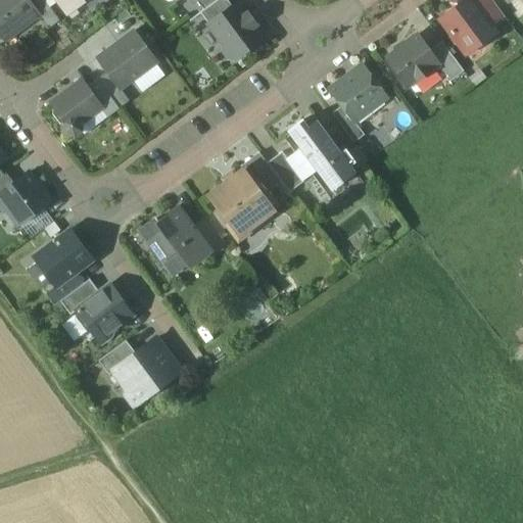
[(27,0),(0,0),(0,33),(4,39),(38,15),(38,14),(27,0)]
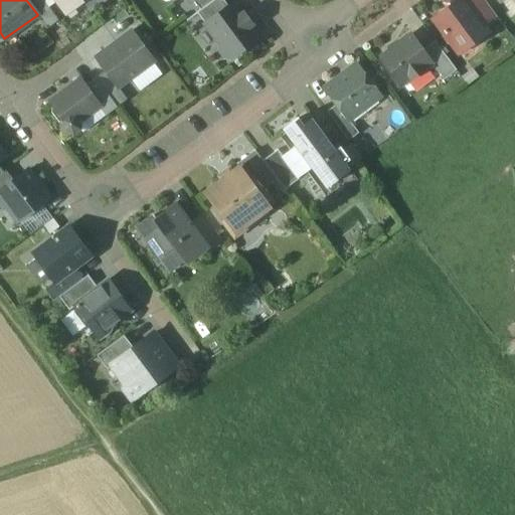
[(42,0),(26,0),(37,14),(37,15),(47,29),(58,21),(42,0)]
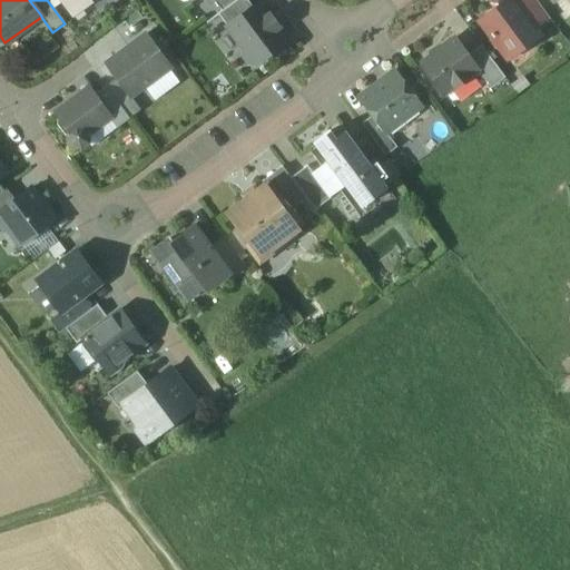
[(64,0),(76,17),(90,6),(87,2),(89,0),(64,0)]
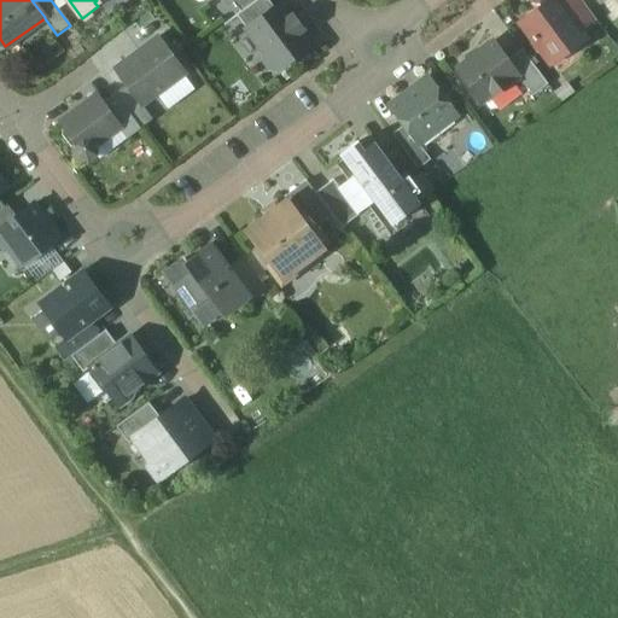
[(232,0),(240,12),(256,0),(232,0)]
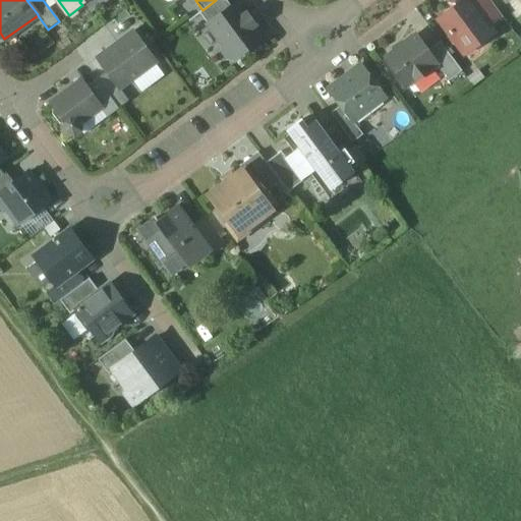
[(216,0),(203,10),(198,13),(208,24),(231,7),(225,0),(216,0)]
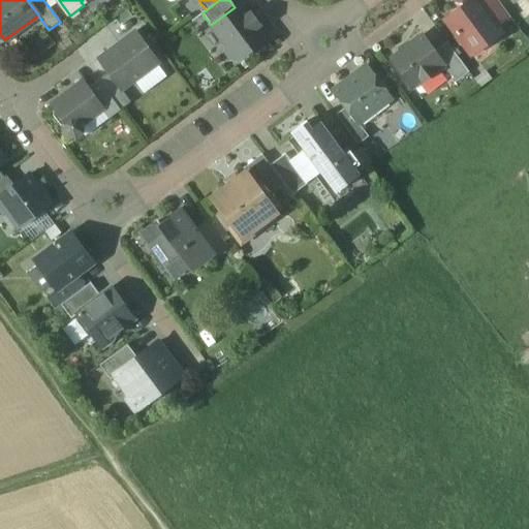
[(495,27),(474,0),(469,0),(444,19),(457,36),(456,38),(460,43),(462,42),(471,56),(501,33),(496,27),(495,27)]
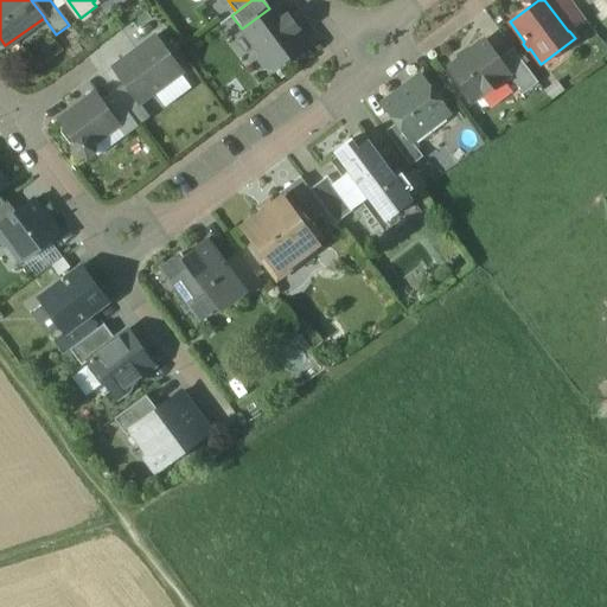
[(585,19),(569,0),(544,0),(568,31),(569,31),(585,19)]
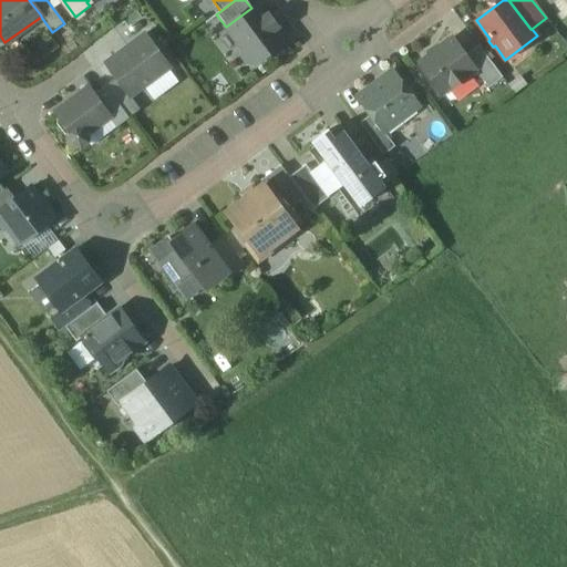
[(251,8),(226,27),(243,49),(241,55),(247,63),(254,64),(284,42),(275,29),(277,28),(268,14),(265,17),(256,4),(251,8)]
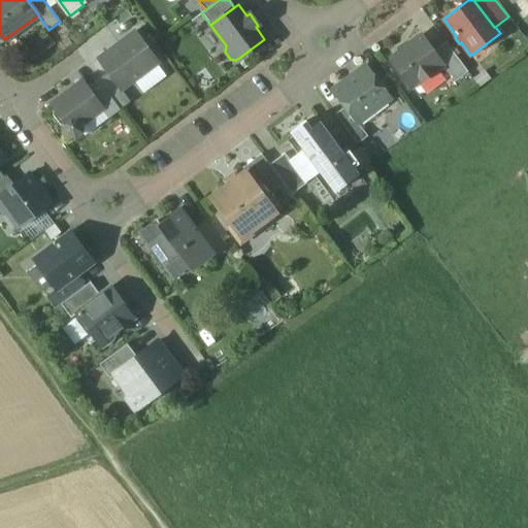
[(134,32),(98,59),(108,72),(121,90),(157,63),(134,32)]
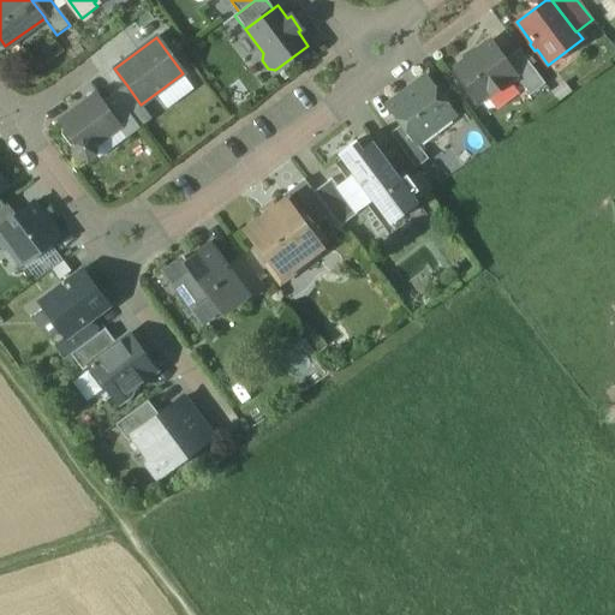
[(505,61),(490,42),(455,67),(481,102),(515,76),(505,61)]
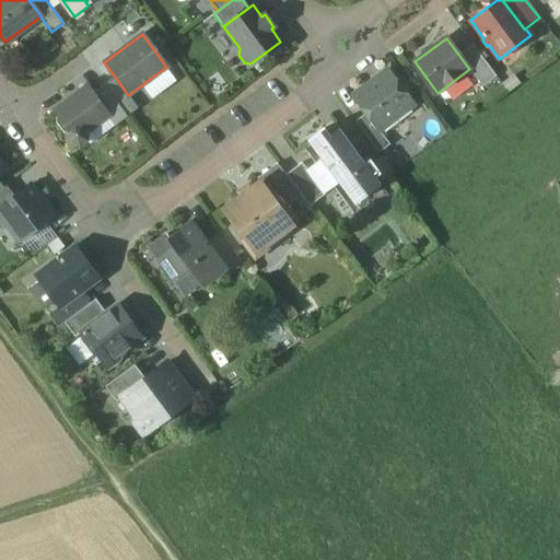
[(496,77),(473,46),(459,56),(469,69),(482,86),(496,77)]
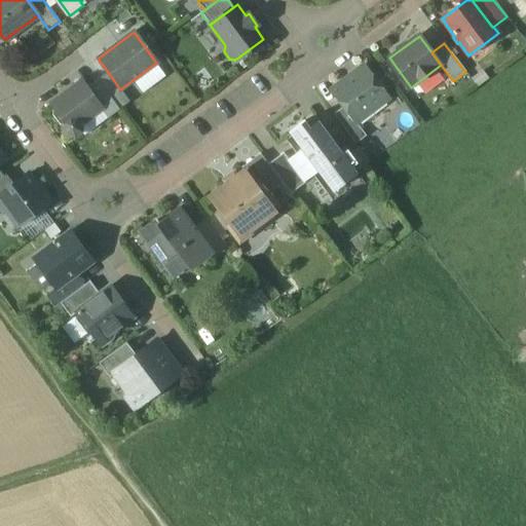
[(364,67),(332,90),(343,107),(355,122),(387,98),(364,67)]
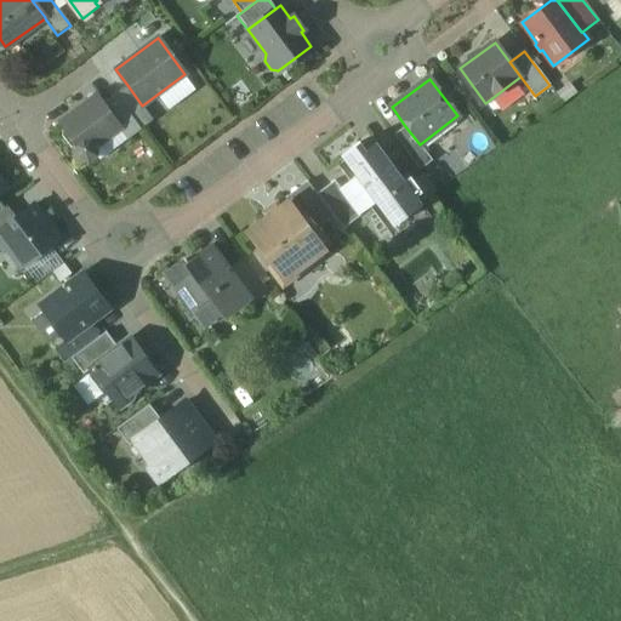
[(127,85),(115,95),(142,130),(153,120),(142,106),(127,85)]
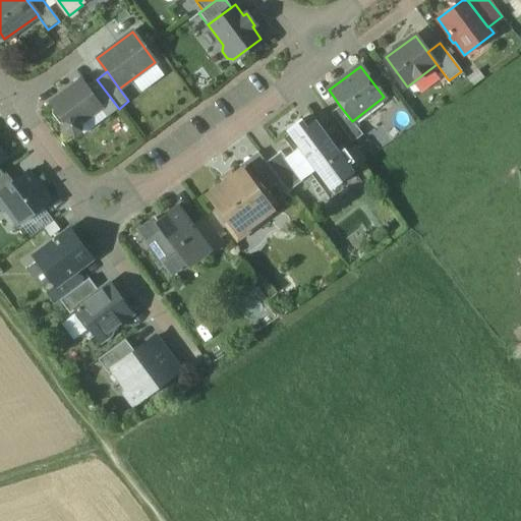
[(119,109),(97,79),(85,88),(101,108),(100,109),(107,117),(119,109)]
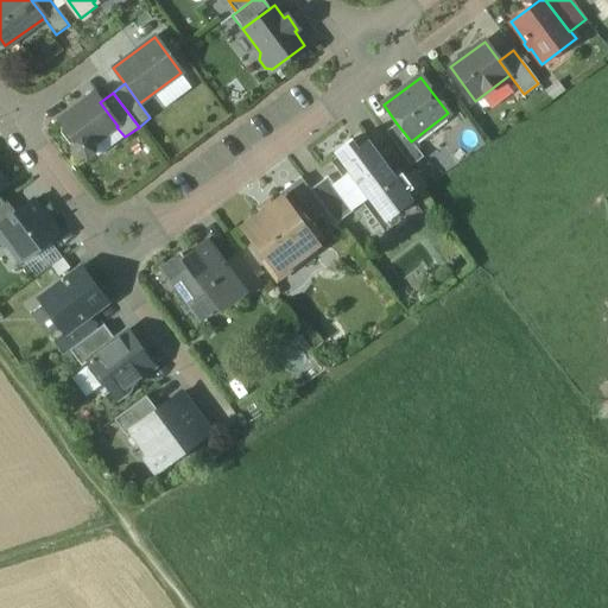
[(94,94),(59,120),(74,140),(73,149),(77,156),(86,157),(93,152),(94,144),(116,127),(118,126),(100,102),(94,94)]
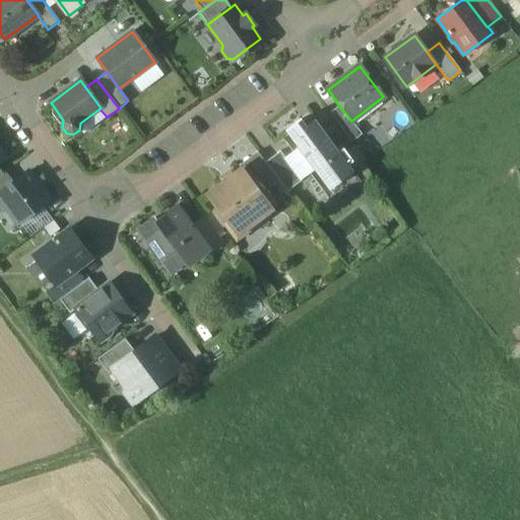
[(351,121),(339,106),(330,113),(351,142),(362,135),(351,121)]
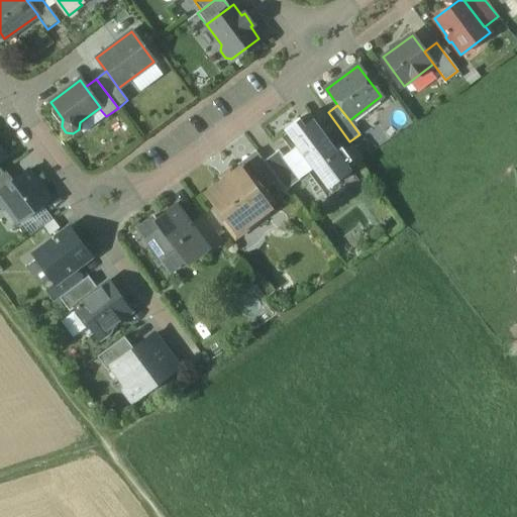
[(311,120),(312,120),(304,125),(299,119),(284,130),(312,170),(326,189),(351,171),(346,165),(351,161),(341,147),(336,150),(313,119),(311,120)]
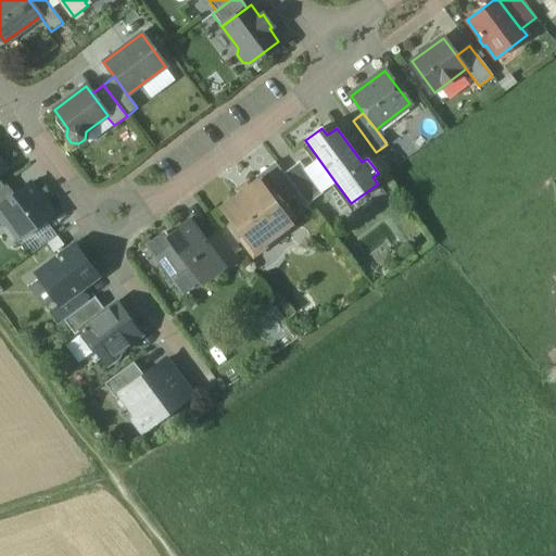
[(336,182),(318,159),(304,169),(321,192),(336,182)]
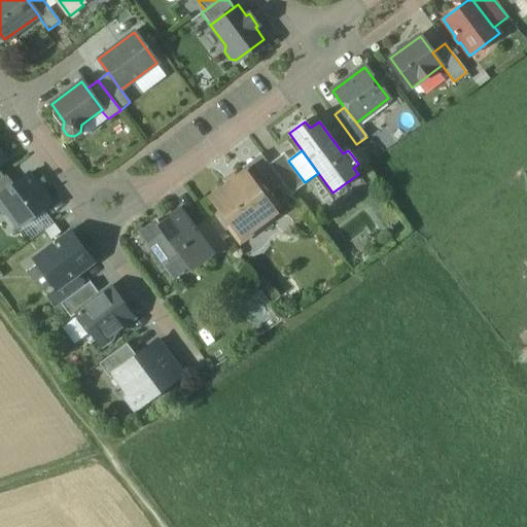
[(284,153),(269,165),(283,184),(290,195),(306,183),(305,182),(288,161),(284,153)]
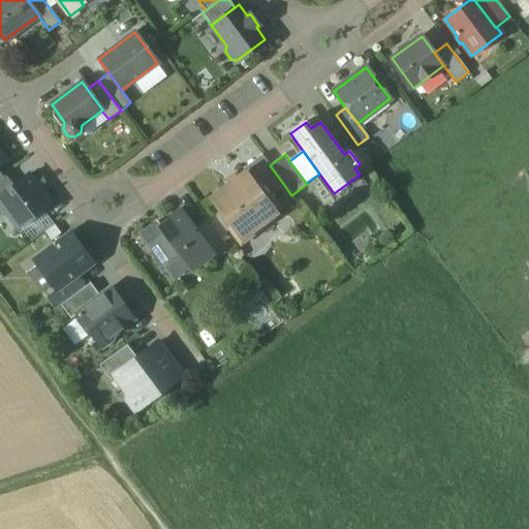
[(270,165),(261,155),(243,168),(245,172),(249,169),(261,186),(257,188),(266,198),(284,185),(270,165)]
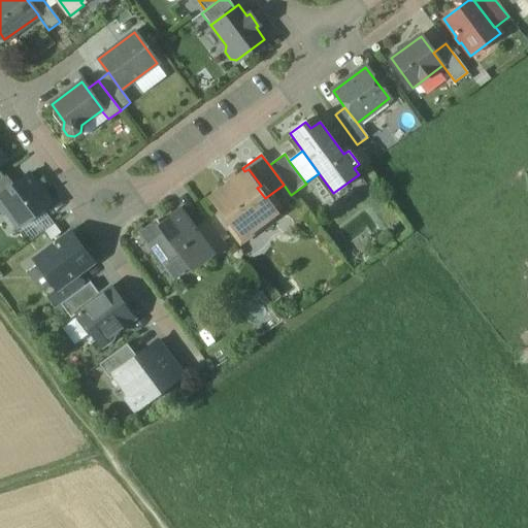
[(265,198),(257,188),(261,186),(249,169),(244,171),(210,197),(241,237),(275,212),(265,198)]
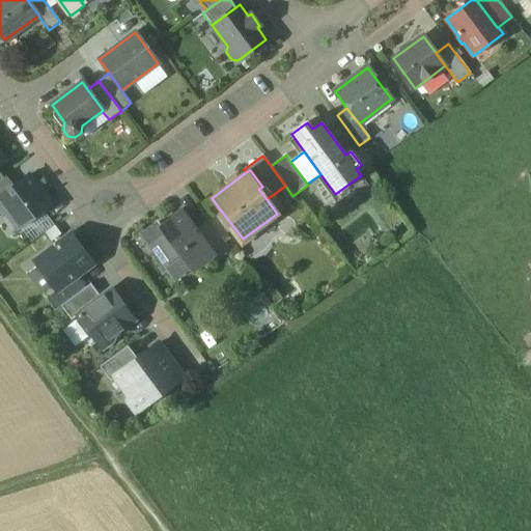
[(14,187),(0,196),(0,210),(4,215),(7,213),(19,228),(50,205),(27,176),(14,187)]
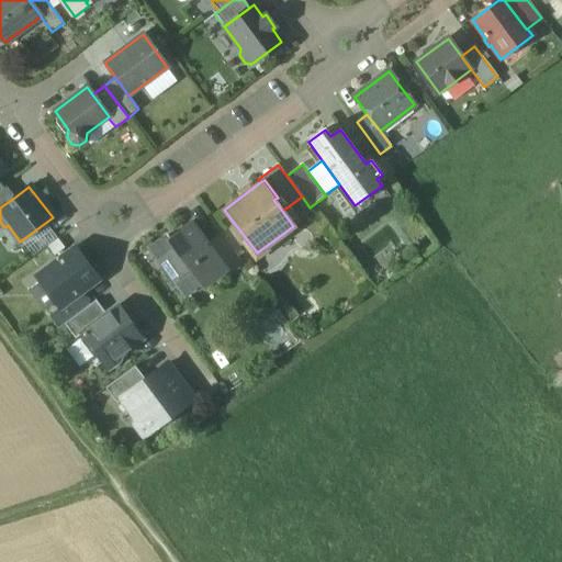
[(6,187),(0,191),(0,208),(14,198),(6,187)]
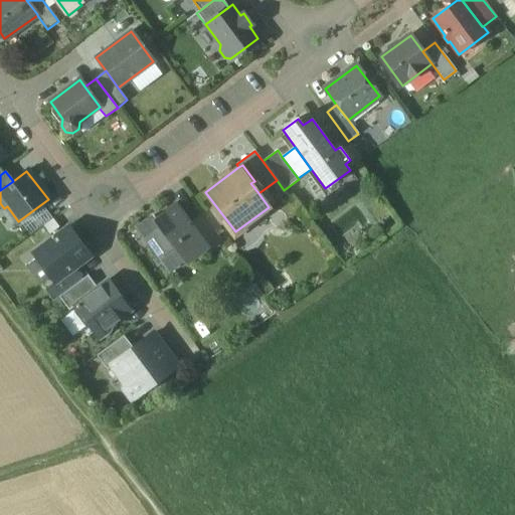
[(175,205),(157,219),(154,215),(140,226),(166,261),(178,251),(186,262),(206,246),(202,241),(189,224),(175,205)]
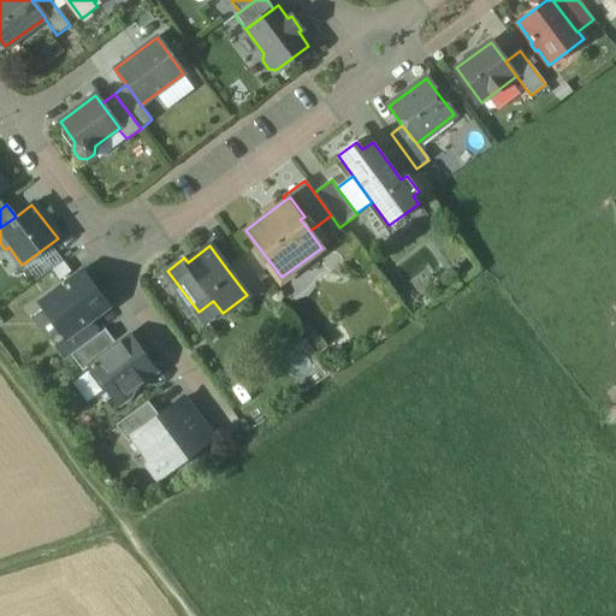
[(242,256),(226,268),(242,289),(246,285),(255,298),(266,290),(242,256)]
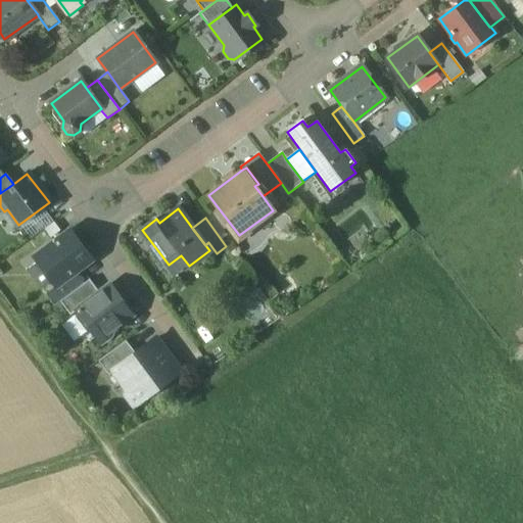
[(239,235),(230,224),(227,226),(238,241),(253,229),(251,226),(239,235)]
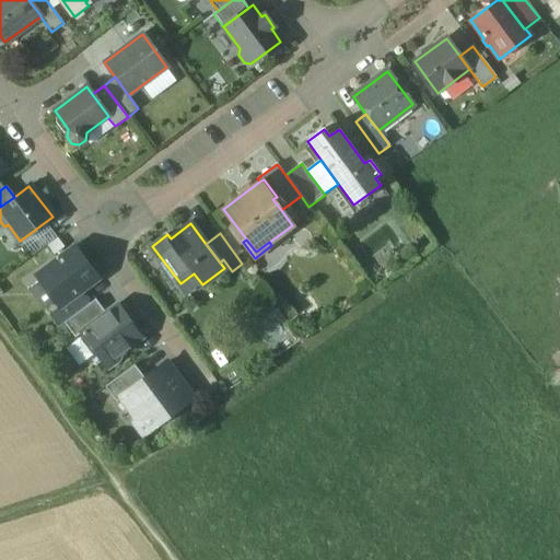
[(54,255),(63,249),(57,241),(48,246),(54,255)]
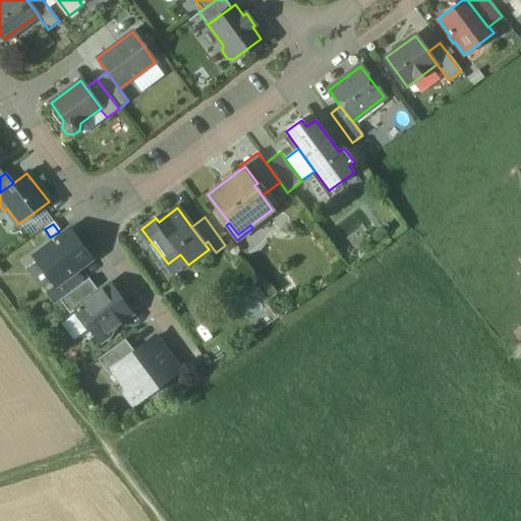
[(51,280),(56,286),(77,271),(92,261),(71,231),(35,256),(38,262),(51,280)]
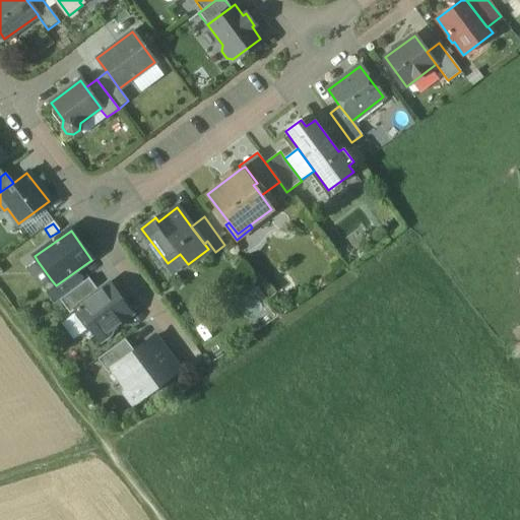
[(51,279),(38,261),(28,267),(42,286),(51,279)]
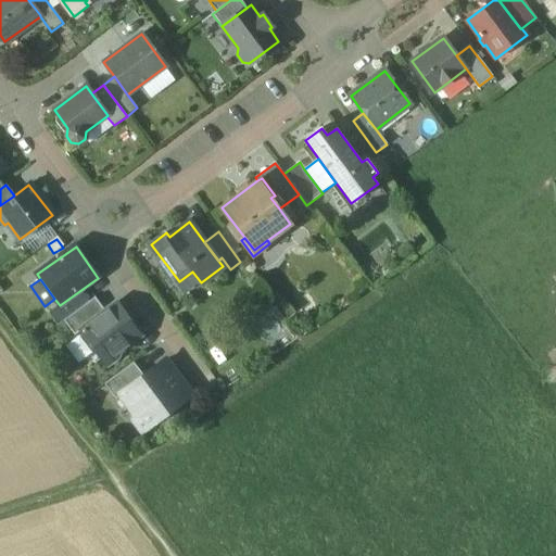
[(60,305),(49,313),(58,325),(63,320),(91,301),(83,289),(60,305)]
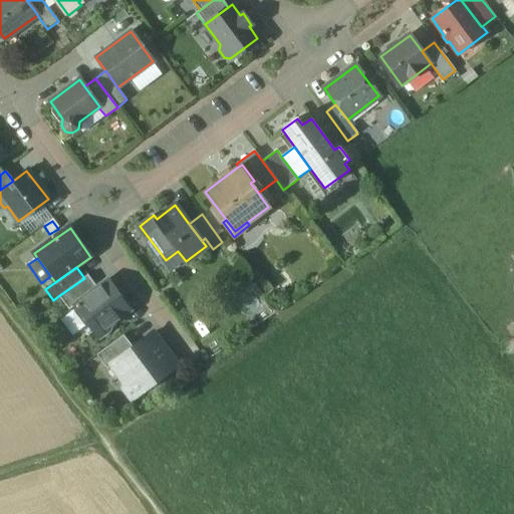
[(84,278),(58,296),(68,310),(74,306),(73,305),(96,287),(87,275),(84,278)]
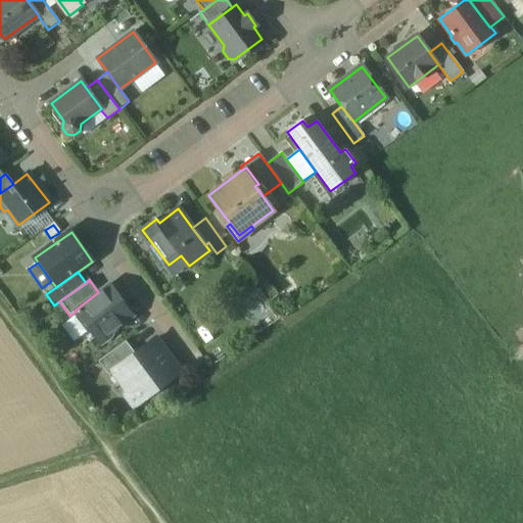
[(98,292),(75,311),(76,312),(100,344),(111,336),(109,332),(132,315),(122,301),(121,301),(109,286),(99,293),(98,292)]
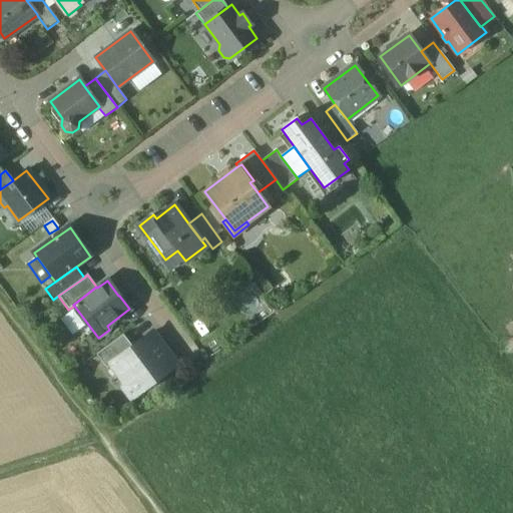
[(132,347),(110,364),(111,365),(119,375),(123,372),(131,382),(123,388),(131,399),(175,365),(151,333),(132,347)]
